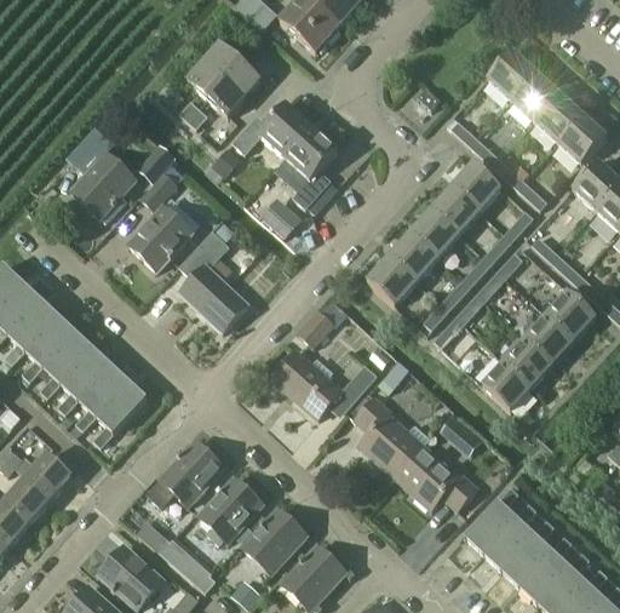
[(260,33),(277,15),(262,0),(240,0),(234,7),(260,33)]
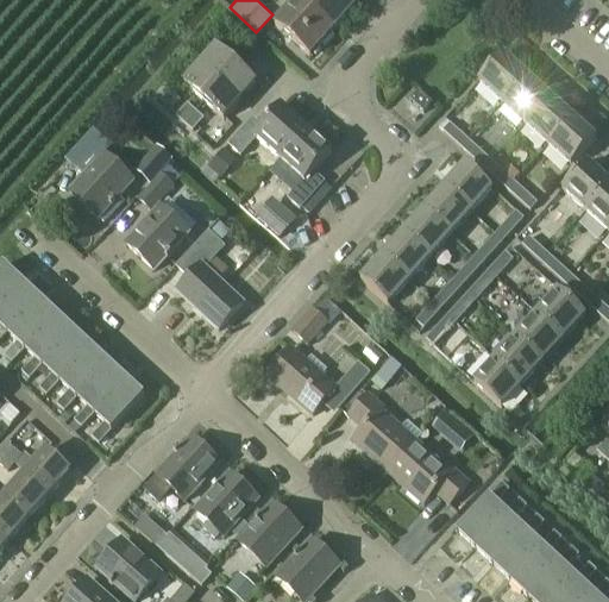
[(311,51),(334,26),(306,0),(293,0),(275,19),(311,51)]
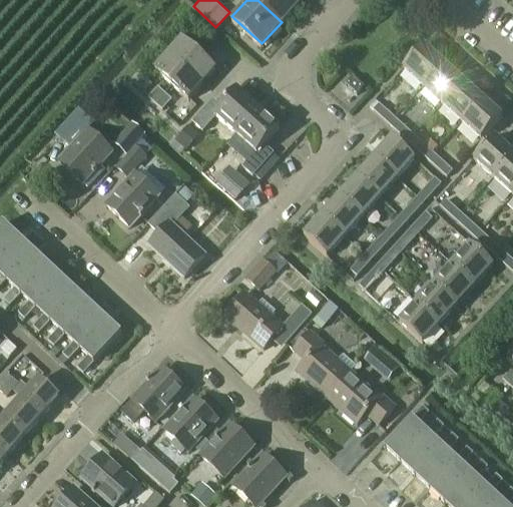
[(258,0),(282,22),(301,0),(258,0)]
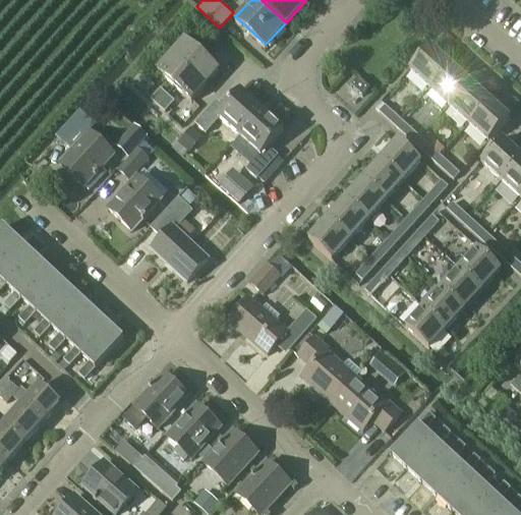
[(175,83),(205,51),(201,49),(199,51),(185,38),(158,68),(175,83)]
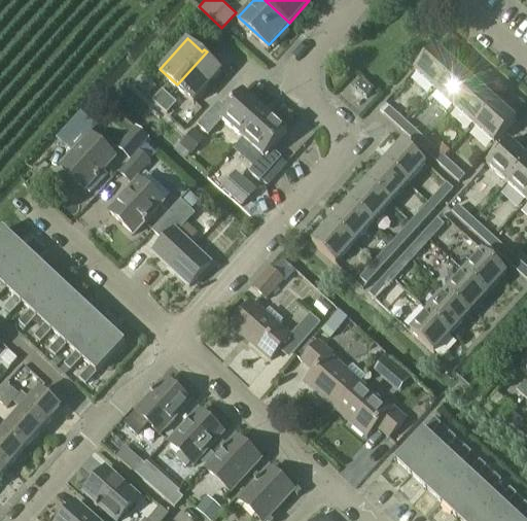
[(435,85),(456,62),(436,44),(415,68),(435,85)]
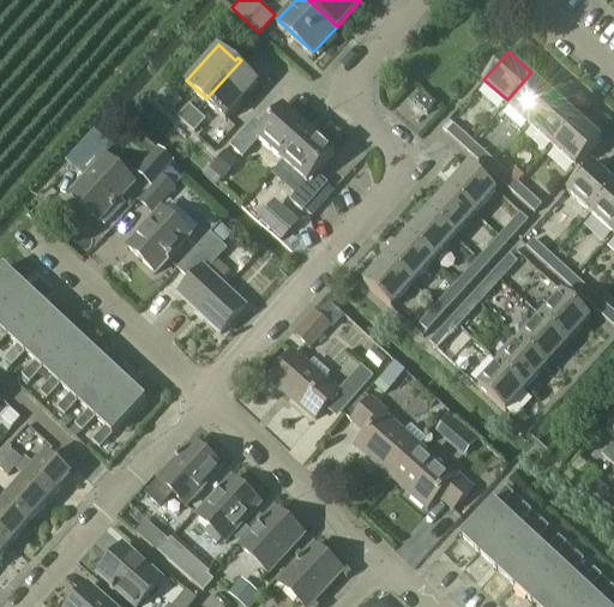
[(241,60),(206,98),(226,115),(258,80),(241,65),(244,62),(241,60)]
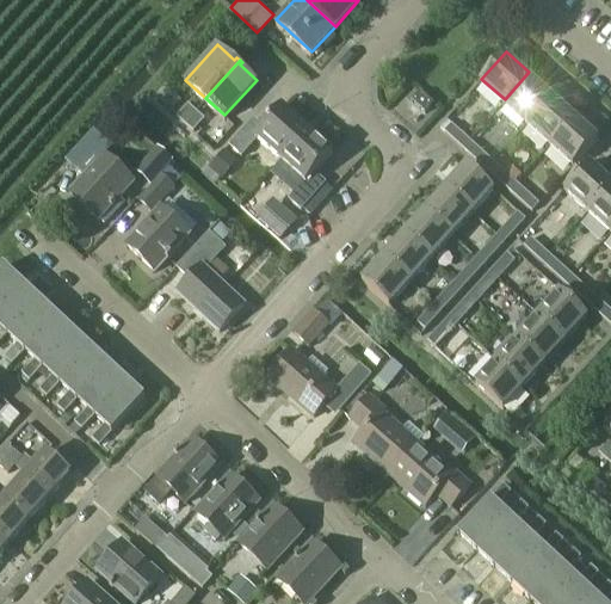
[(553,93),(529,72),(505,99),(528,121),(553,93)]
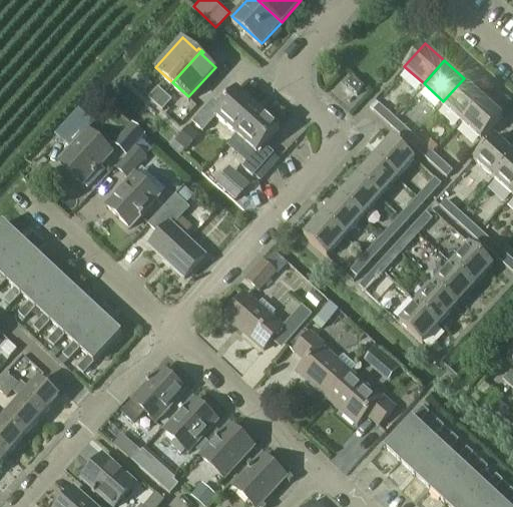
[(145,73),(135,83),(144,91),(153,80),(145,73)]
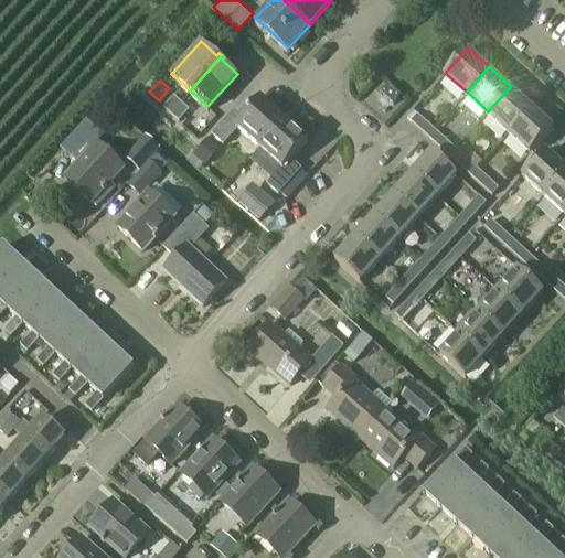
[(401,92),(388,81),(381,89),(393,100),(401,92)]
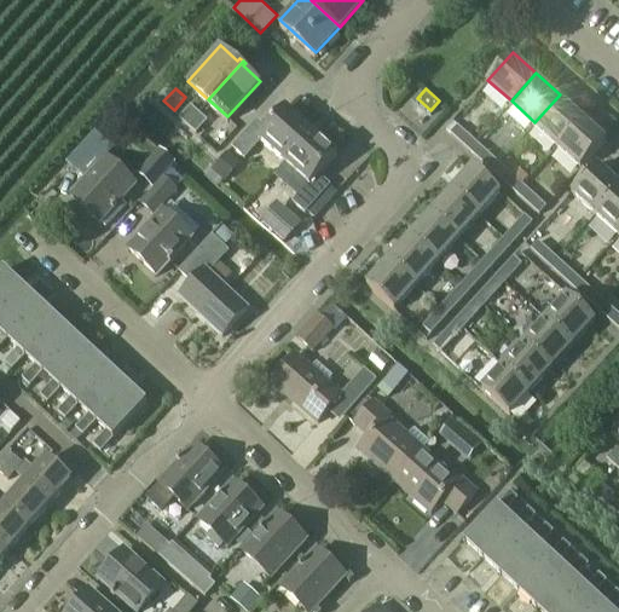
[(560,94),(534,122),(557,143),(583,115),(560,94)]
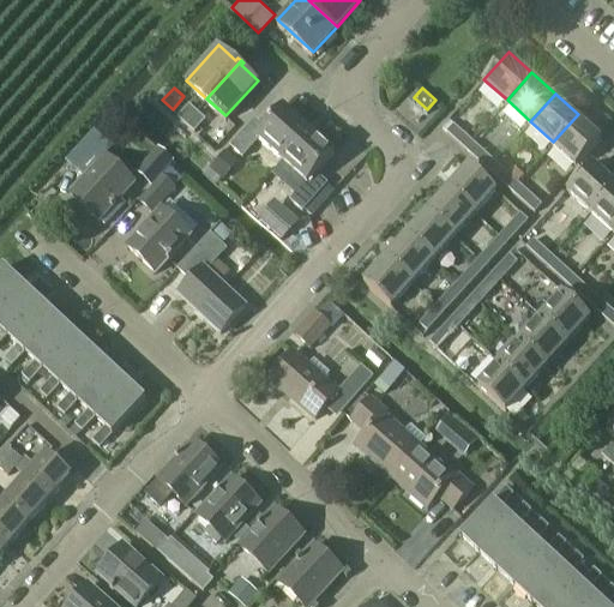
[(186,120),(197,108),(188,100),(178,113),(186,120)]
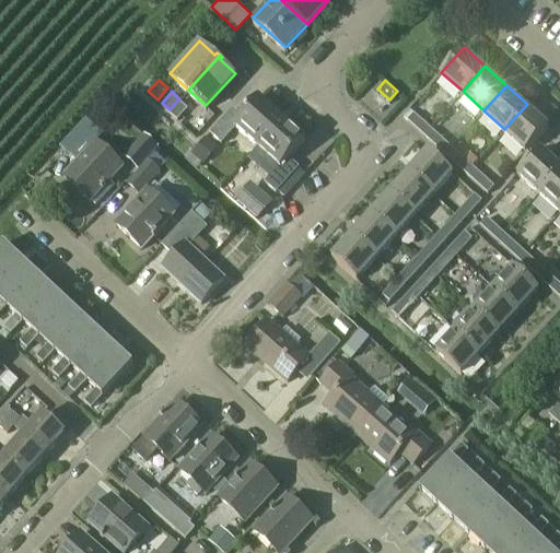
[(258,143),(282,116),(260,95),(244,113),(233,104),(211,129),(222,139),(236,124),(258,143)]
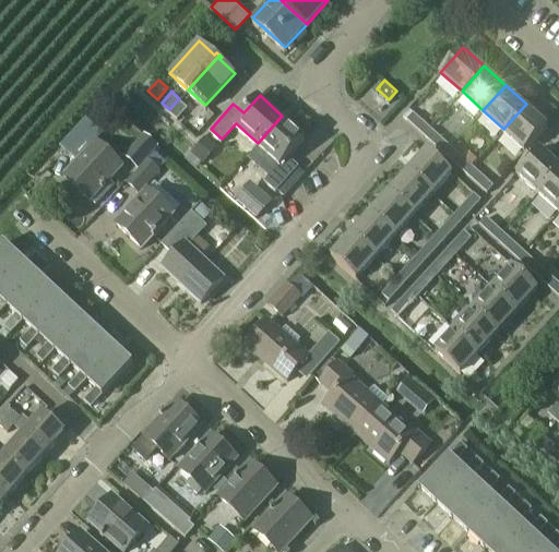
[(187,105),(179,98),(169,109),(177,116),(187,105)]
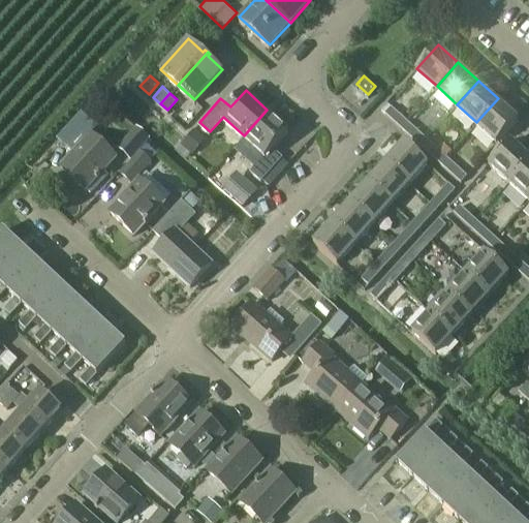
[(518,117),(498,98),(476,122),(496,141),(518,117)]
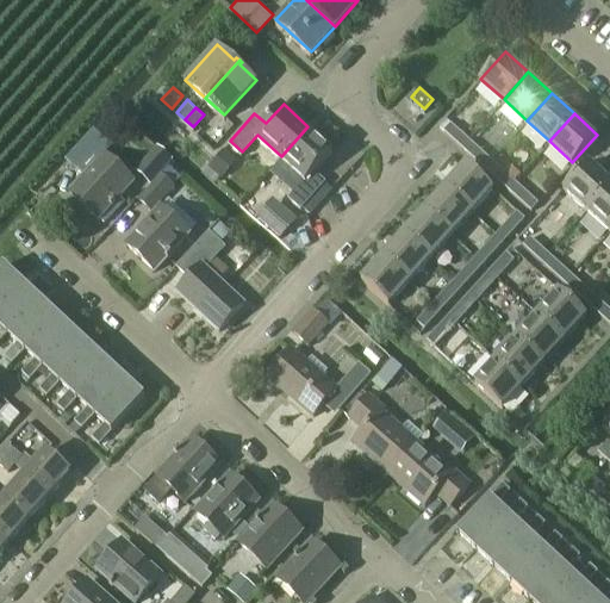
[(453,120),(446,128),(464,144),(471,136),(453,120)]
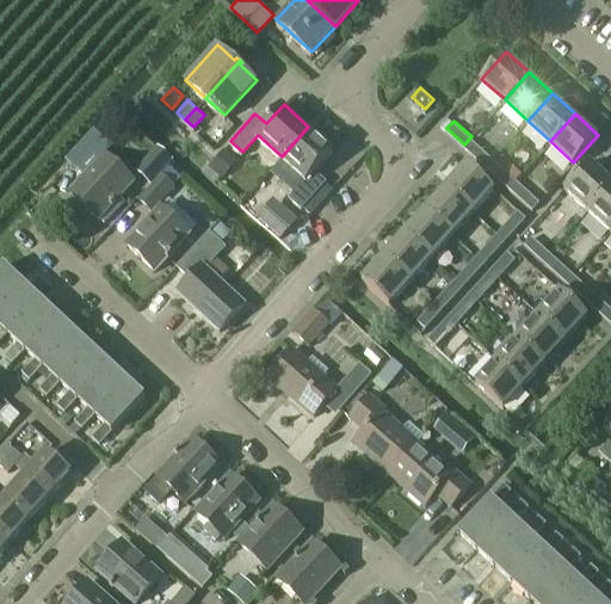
[(308,127),(282,156),(306,178),(290,195),(302,204),(326,178),(315,168),(333,148),(308,127)]
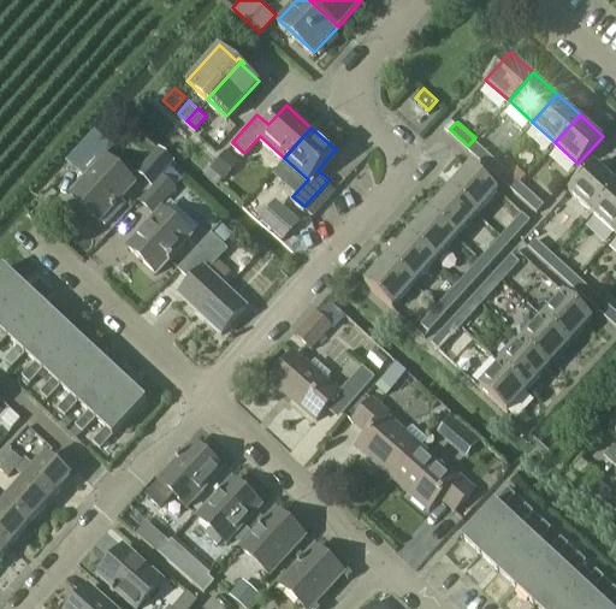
[(468,146),(473,151),(491,166),(498,159),(475,137),(468,146)]
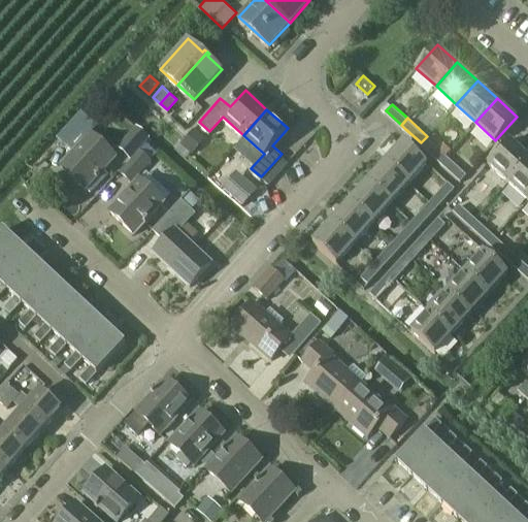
[(149,136),(135,125),(118,144),(130,156),(149,136)]
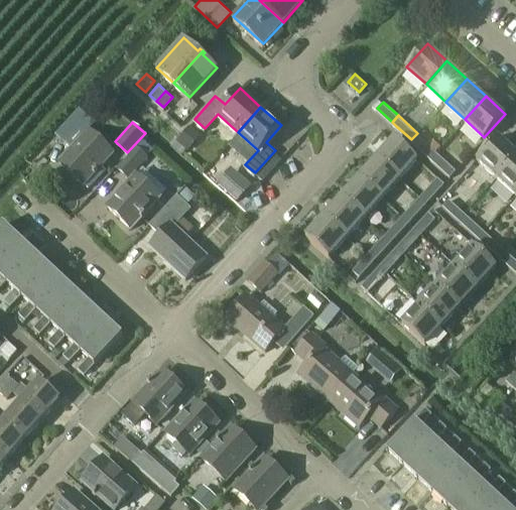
[(188,146),(200,134),(189,125),(178,137),(188,146)]
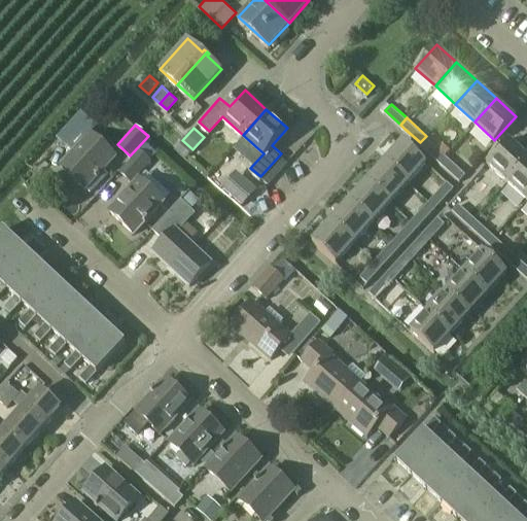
[(85,185),(115,153),(91,131),(62,163),(85,185)]
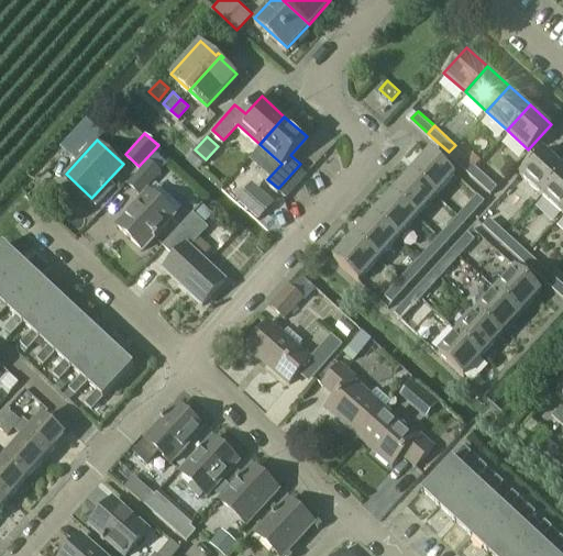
[(476,164),(455,145),(449,152),(470,171),(476,164)]
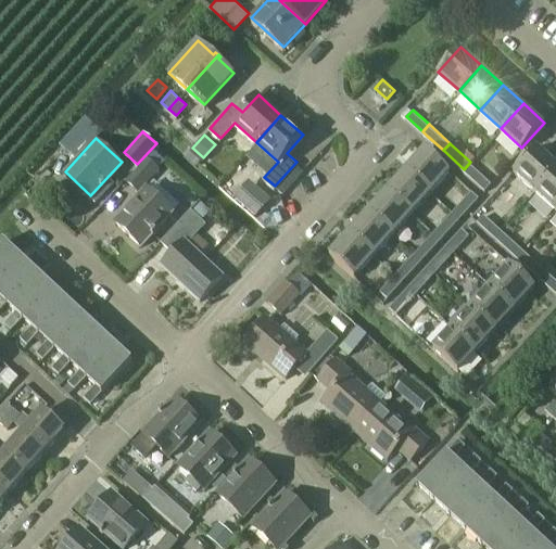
[(514,169),(535,188),(555,165),(555,162),(536,144),(514,169)]
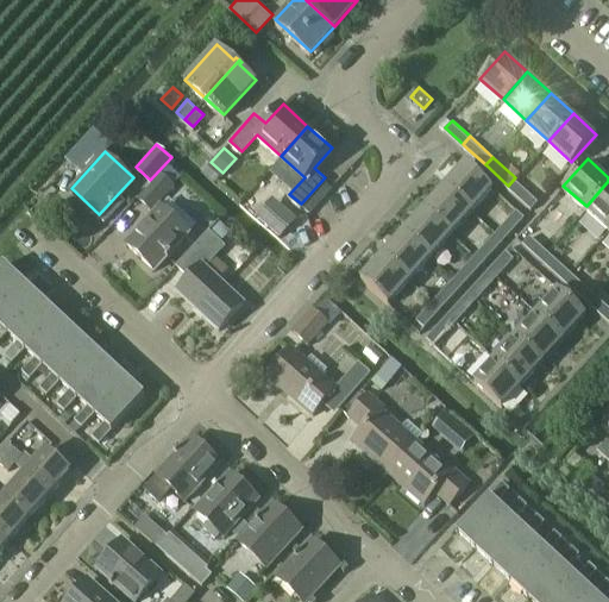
[(445,183),(472,208),(493,185),(465,160),(445,183)]
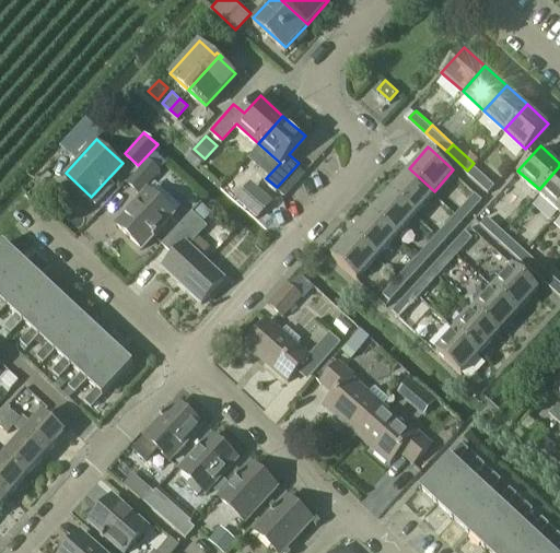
[(139,190),(160,167),(149,157),(128,179),(139,190)]
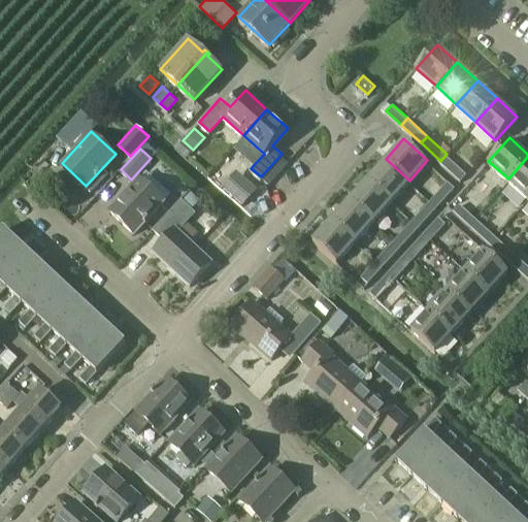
[(466,171),(447,154),(440,161),(460,180),(466,171)]
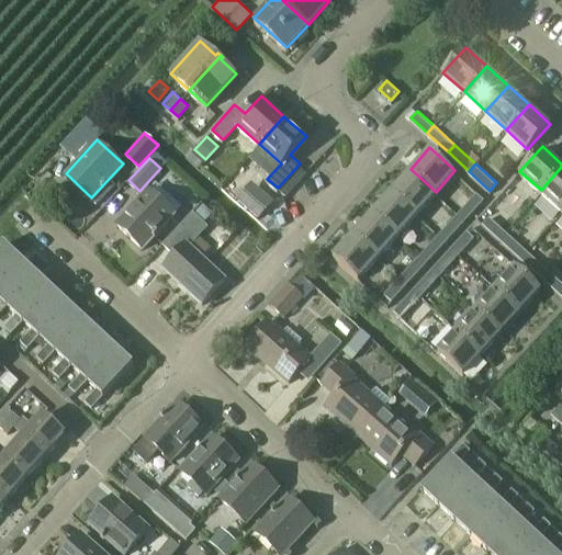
[(561,167),(541,190),(561,208),(561,167)]
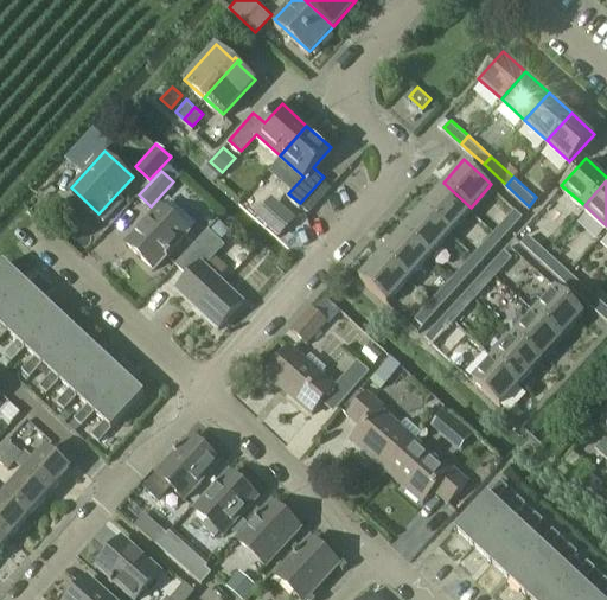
[(449,230),(471,208),(443,183),(422,205),(449,230)]
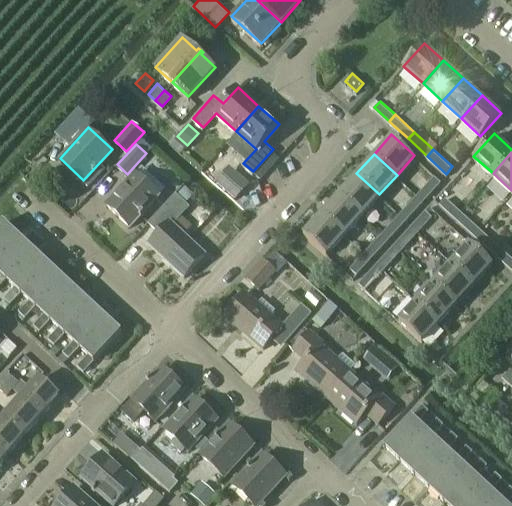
[(250,181),(249,180),(230,163),(216,179),(236,197),(250,181)]
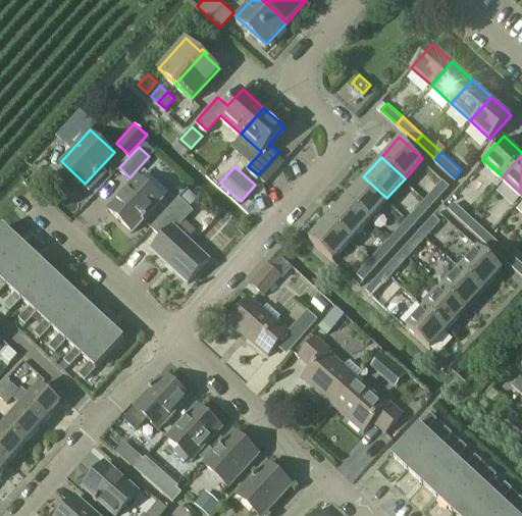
[(133,227),(161,196),(138,174),(109,206),(133,227)]
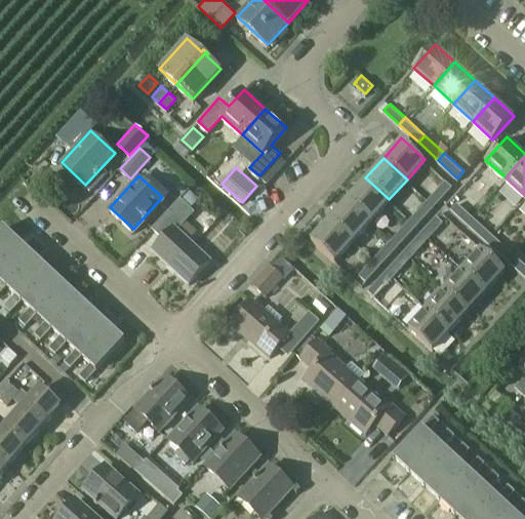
[(365,177),(348,198),(371,220),(389,199),(365,177)]
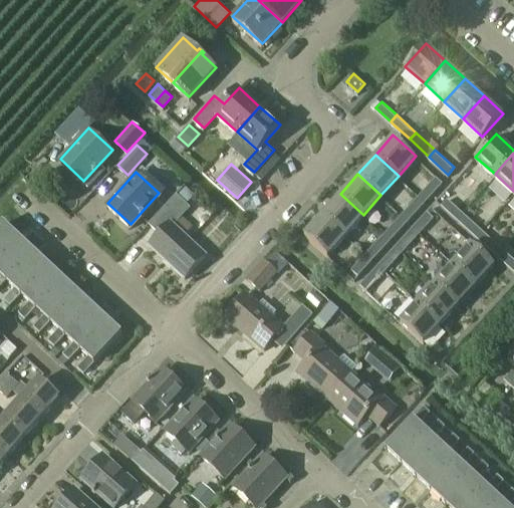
[(419,193),(426,200),(443,181),(436,175),(419,193)]
